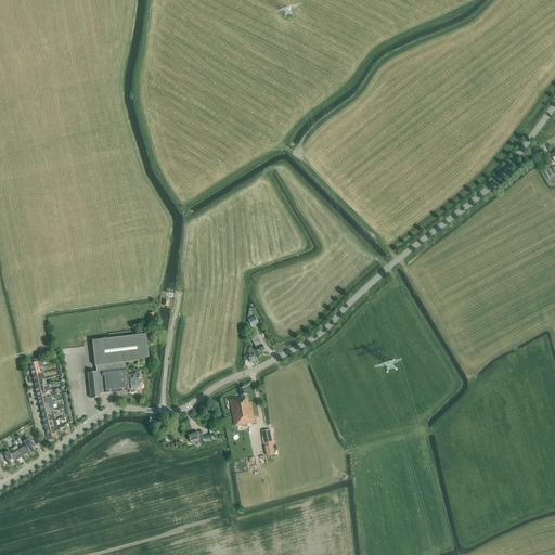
[(252,327),(256,325),(258,324),(255,317),(248,320),(252,327)]
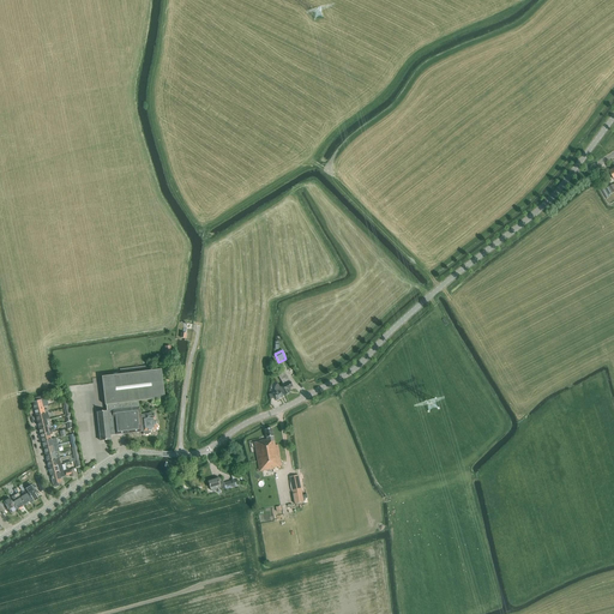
[(140,427),(142,427),(138,402),(164,398),(162,369),(151,371),(151,366),(120,369),(120,374),(102,377),(106,405),(107,405),(107,411),(97,413),(101,441),(110,440),(110,435),(115,434),(115,435),(142,432),(140,427)]
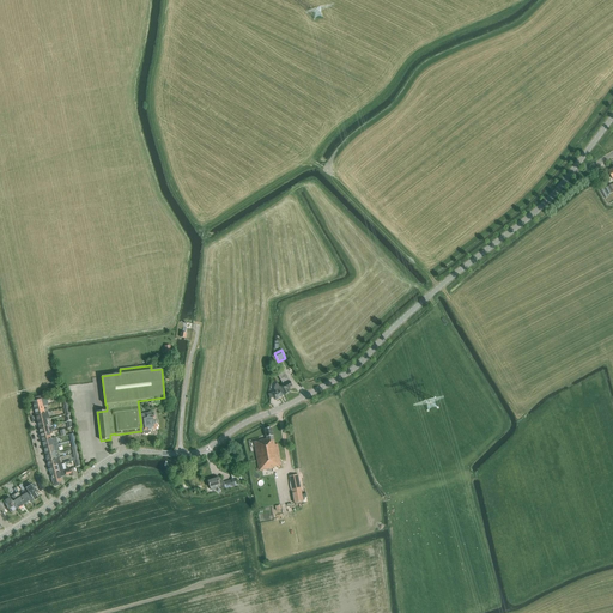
[(280,388),(284,394),(289,392),(290,390),(289,388),(292,386),(284,372),(278,375),(283,384),(279,387),(280,388)]
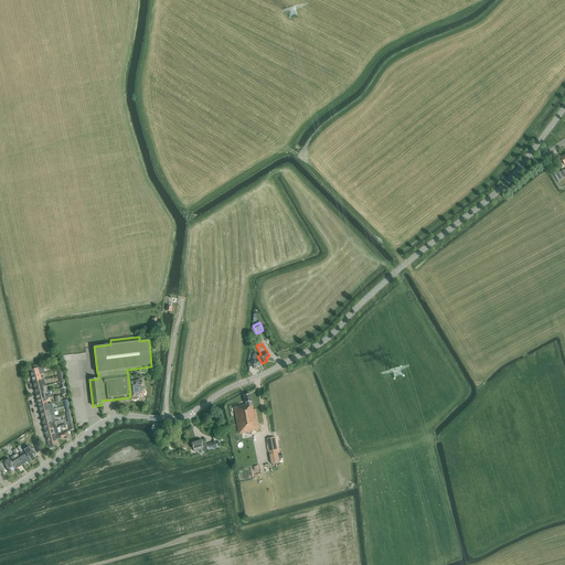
[(251,363),(253,366),(254,369),(260,364),(258,359),(258,358),(257,356),(256,353),(255,353),(254,355),(253,356),(253,358),(253,359),(253,360),(254,361),(251,363)]
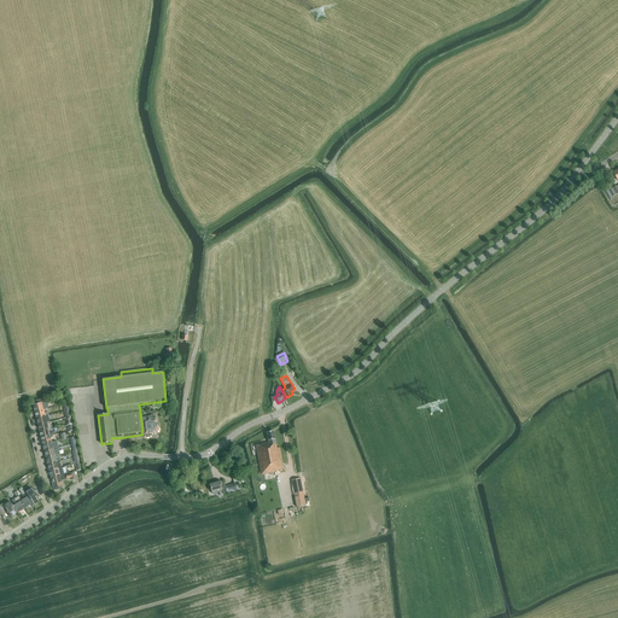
[(35,412),(44,409),(42,403),(46,403),(45,398),(35,401),(36,404),(33,404),(35,412)]
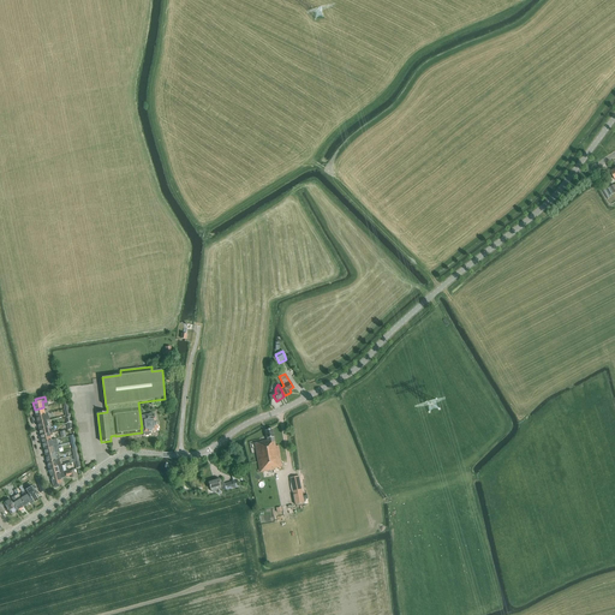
[(141,428),(142,433),(144,433),(144,435),(145,436),(149,435),(150,434),(150,431),(157,431),(157,430),(159,429),(159,427),(156,425),(155,417),(153,417),(153,415),(142,416),(143,428),(142,428),(141,428)]
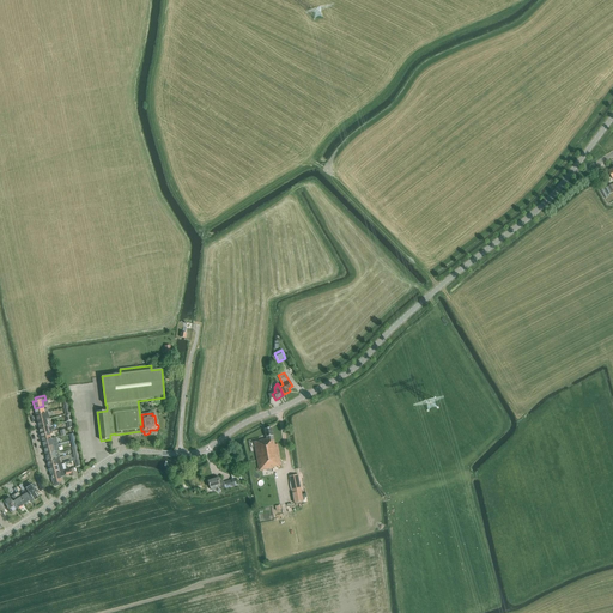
[(49,432),(53,431),(53,430),(54,430),(53,425),(50,425),(40,428),(41,435),(49,432)]
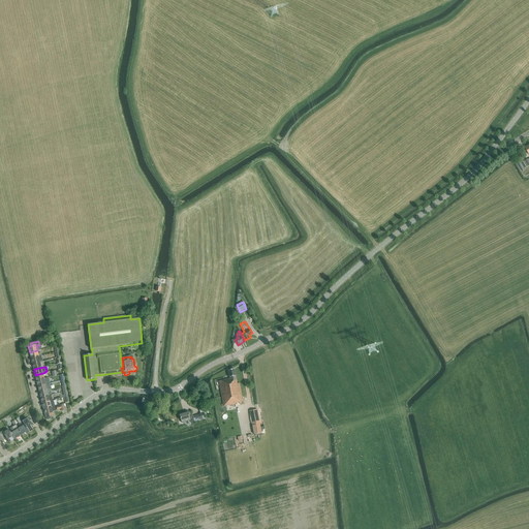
[(237,383),(234,369),(228,370),(229,379),(219,381),(223,406),(237,404),(236,403),(243,402),(239,383),(237,383)]
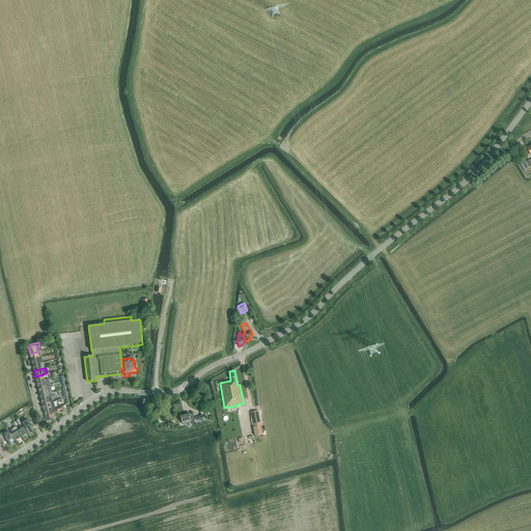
[(51,409),(44,410),(46,420),(47,421),(48,422),(51,421),(51,420),(51,418),(53,417),(51,409)]
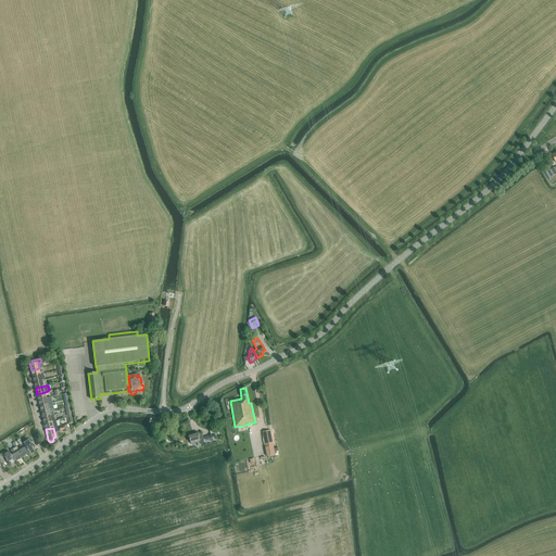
[(265,447),(273,445),(270,430),(262,432),(265,447)]
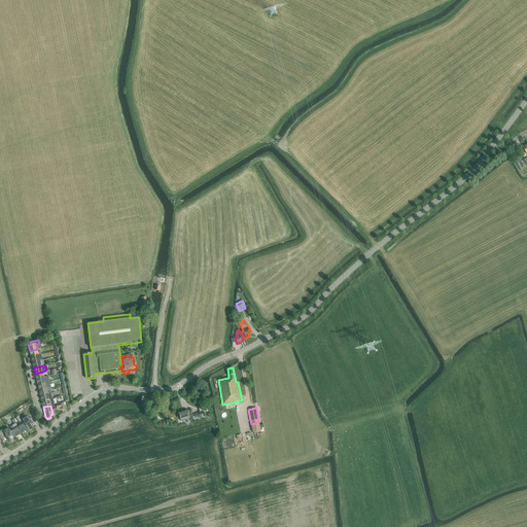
[(189,419),(191,419),(190,415),(192,415),(190,410),(178,414),(180,420),(181,421),(182,422),(184,421),(184,420),(189,419)]
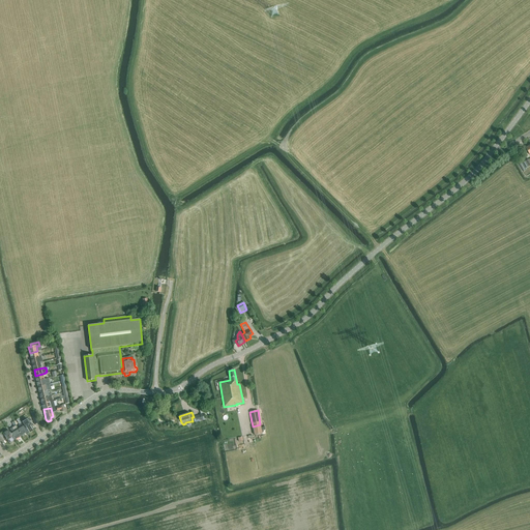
[(195,423),(202,421),(202,419),(204,419),(202,414),(193,417),(194,422),(195,422),(195,423)]
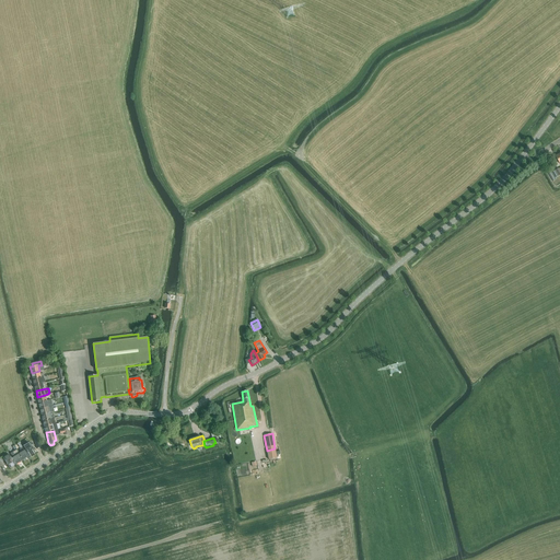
[(35,453),(30,443),(23,446),(25,451),(28,456),(35,453)]
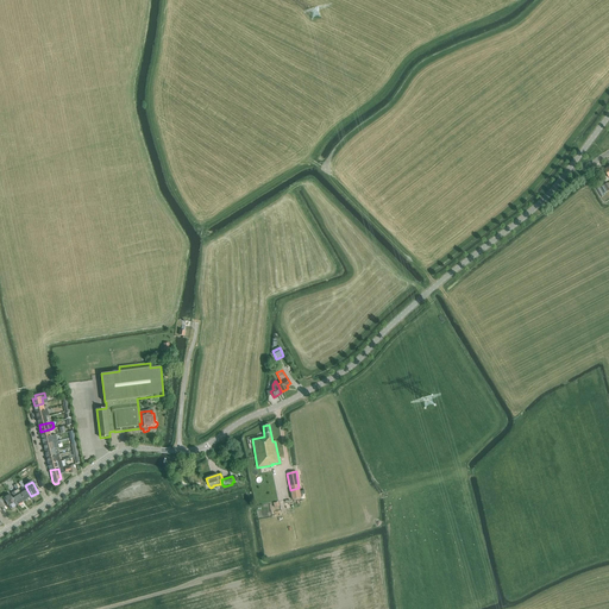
[(31,496),(27,490),(26,490),(25,488),(22,489),(24,493),(22,494),(20,494),(25,501),(31,496)]
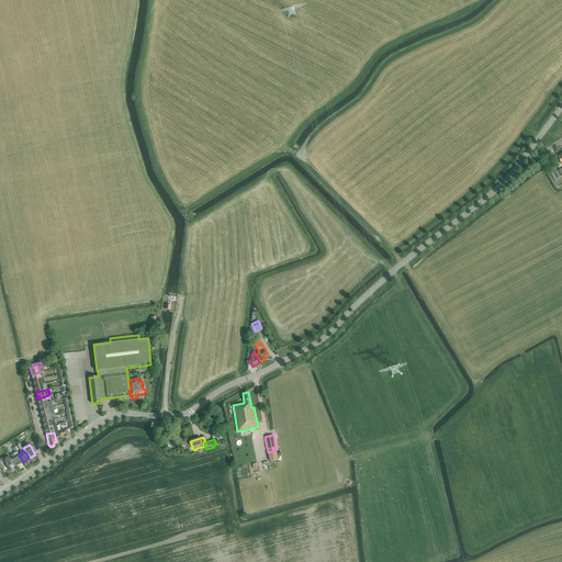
[(13,460),(12,460),(17,467),(23,462),(19,456),(20,456),(17,451),(15,452),(11,456),(13,460)]
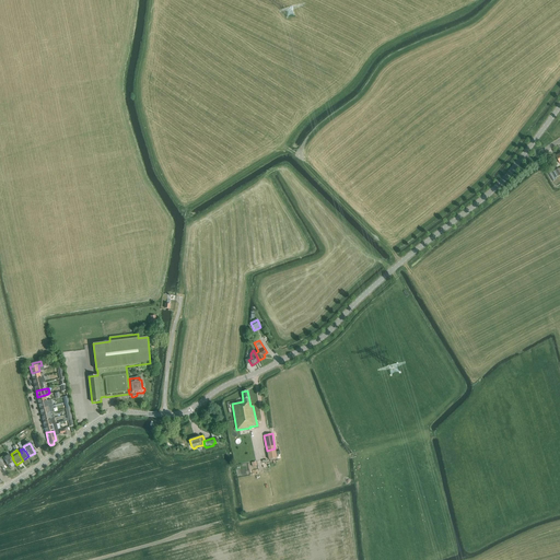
[(16,465),(12,458),(9,455),(3,458),(10,468),(16,465)]
